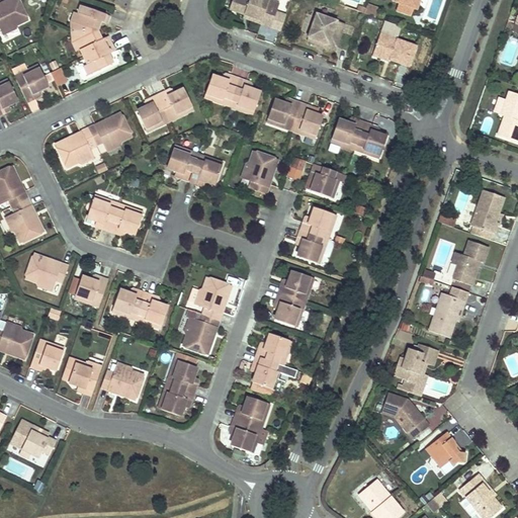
[(28,19),(18,0),(7,0),(2,3),(4,7),(0,8),(0,27),(3,34),(16,28),(15,25),(28,19)]
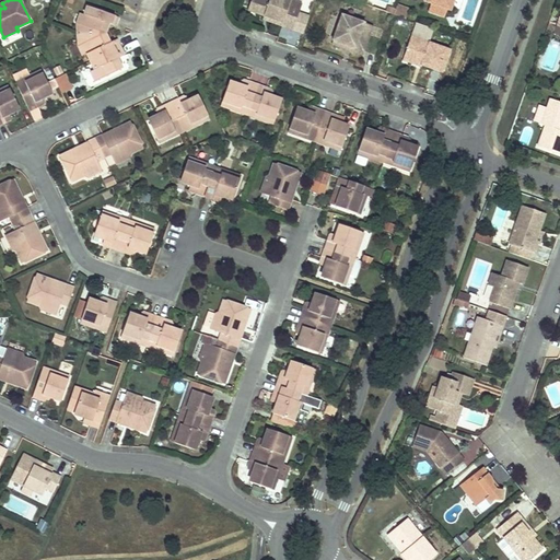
[(252,0),(248,10),(264,15),(282,22),(281,25),(293,30),(300,12),(288,9),(291,0),(252,0)]
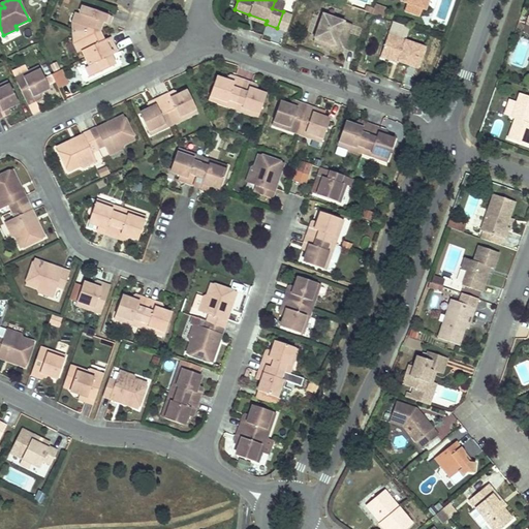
[(285,4),(275,0),(272,8),(283,11),(285,4)]
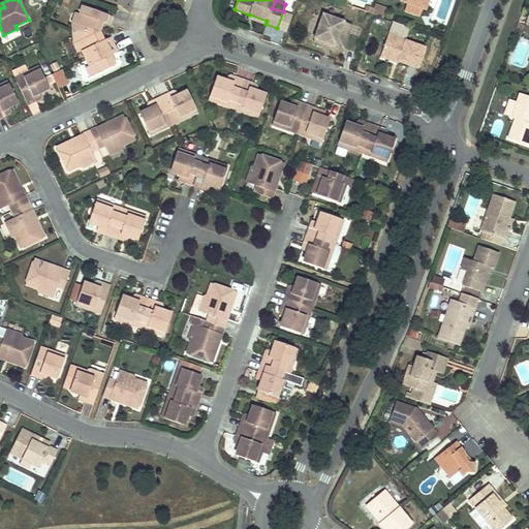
[(404,0),(404,2),(407,3),(414,6),(423,8),(426,9),(429,0),(404,0)]
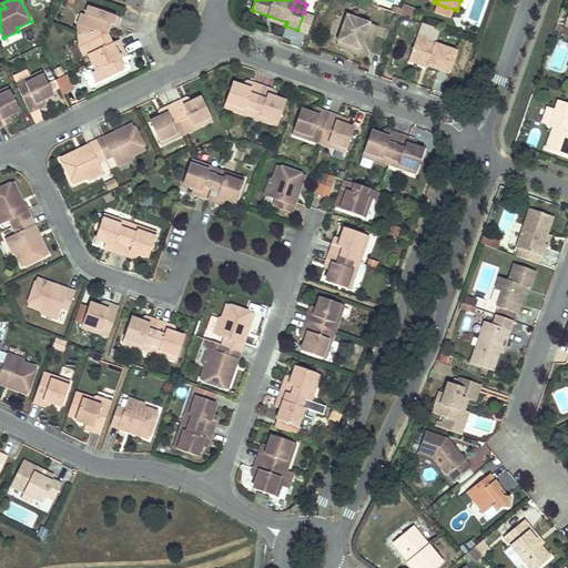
[(445,7),(437,3),(435,12),(450,18),(454,9),(445,7)]
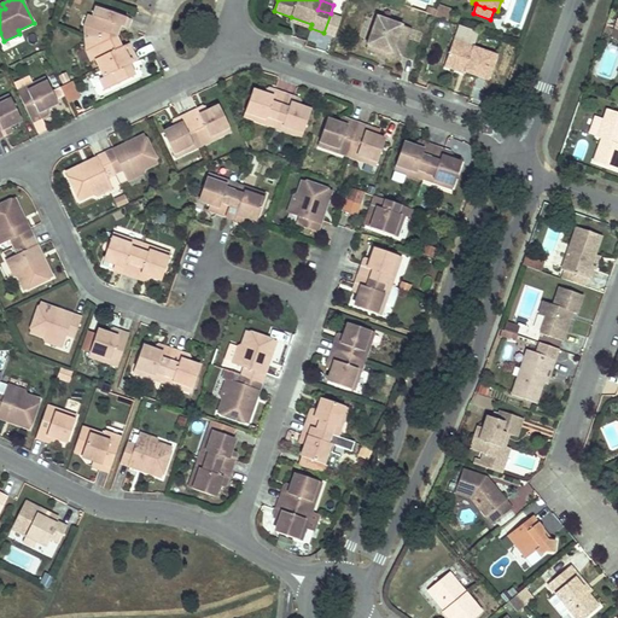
[(116,36),(117,30),(116,28),(117,24),(120,25),(128,28),(130,18),(97,6),(93,16),(89,28),(89,47),(95,59),(104,76),(109,88),(134,76),(130,70),(128,69),(127,65),(129,64),(136,62),(128,44),(121,47),(118,48),(117,45),(118,42),(116,36)]
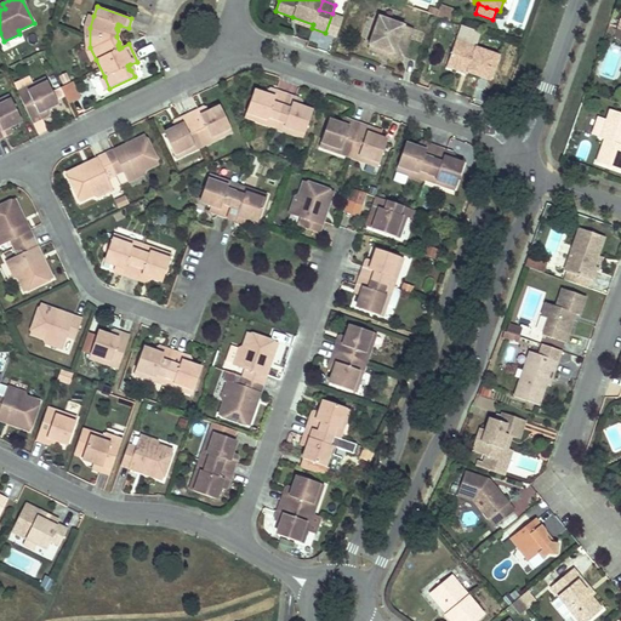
[(454,10),(440,6),(438,12),(437,16),(450,21),(454,10)]
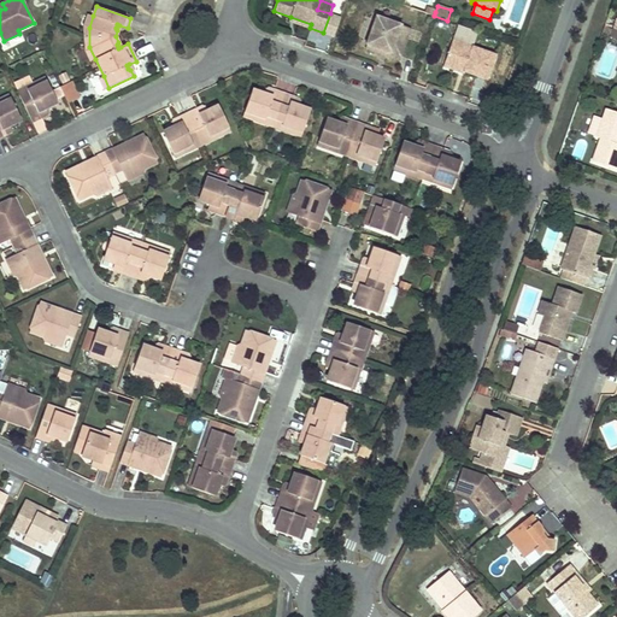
[(89,28),(93,16),(89,15),(84,28),(86,48),(90,62),(95,59),(89,47),(89,28)]
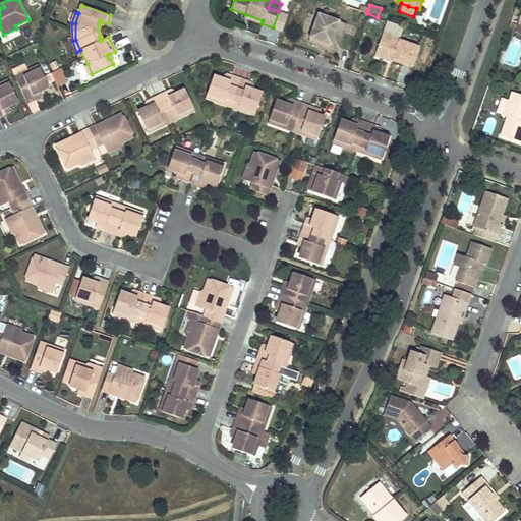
[(263,20),(245,14),(244,17),(262,23),(263,20)]
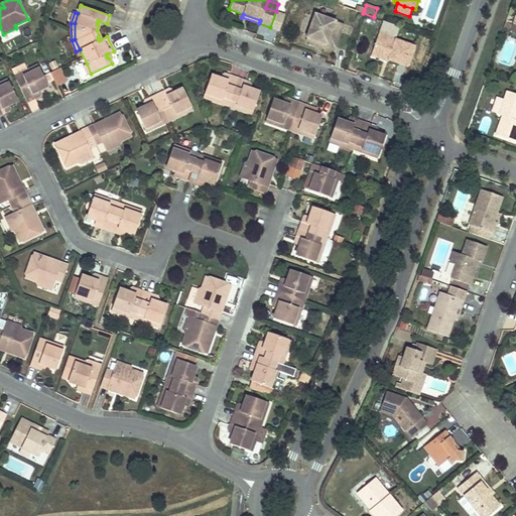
[(335,46),(343,23),(315,14),(306,37),(335,46)]
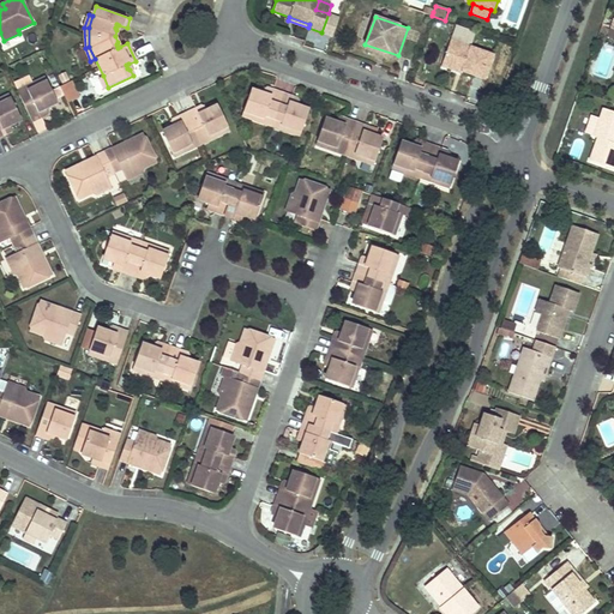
[(470,47),(451,40),(443,61),(463,68),(462,71),(485,79),(493,55),(470,47)]
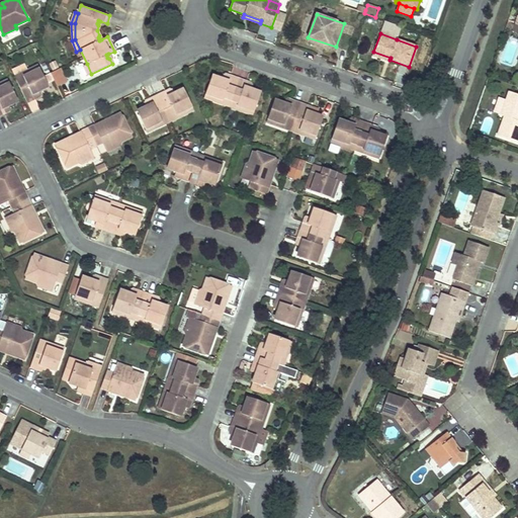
[(336,47),(308,37),(307,40),(335,51),(336,47)]
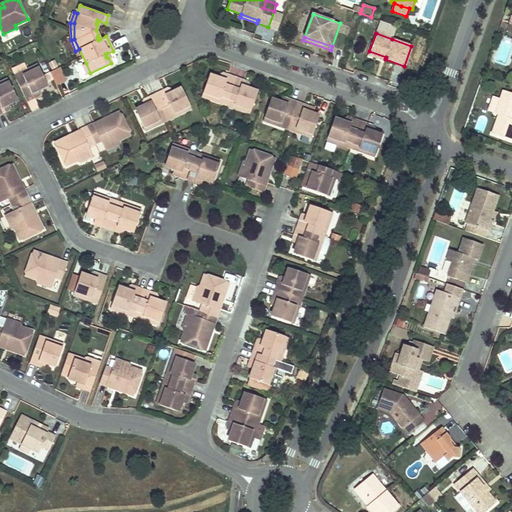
[(386,57),(369,51),(368,54),(385,60),(385,59),(386,57)]
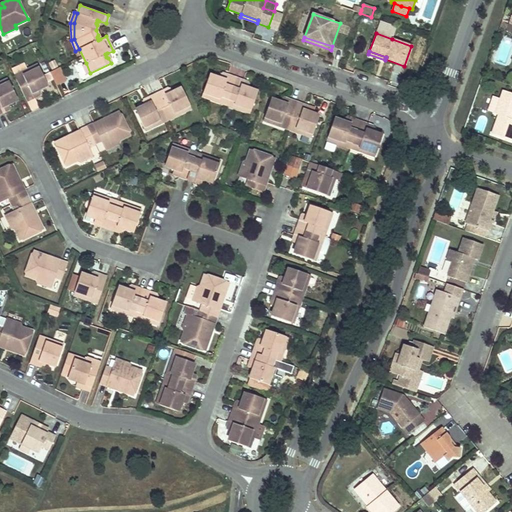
[(90,73),(86,63),(82,65),(86,75),(90,73)]
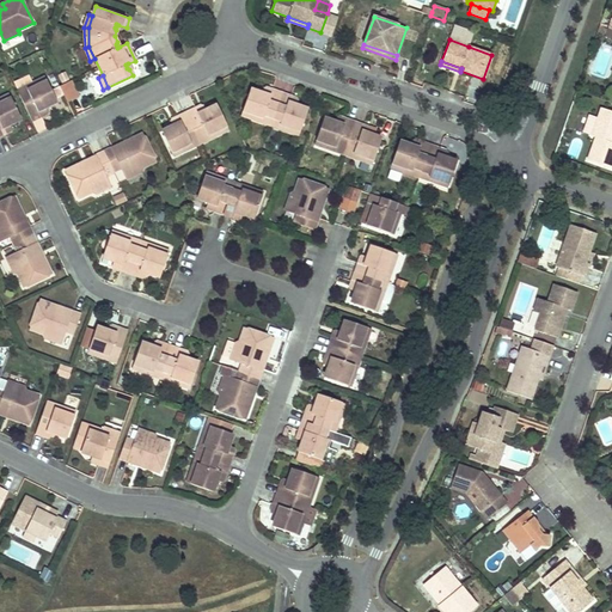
[(48,101),(55,98),(44,77),(32,83),(34,86),(26,90),(28,92),(20,96),(31,120),(41,116),(37,110),(46,106),(50,104),(48,101)]
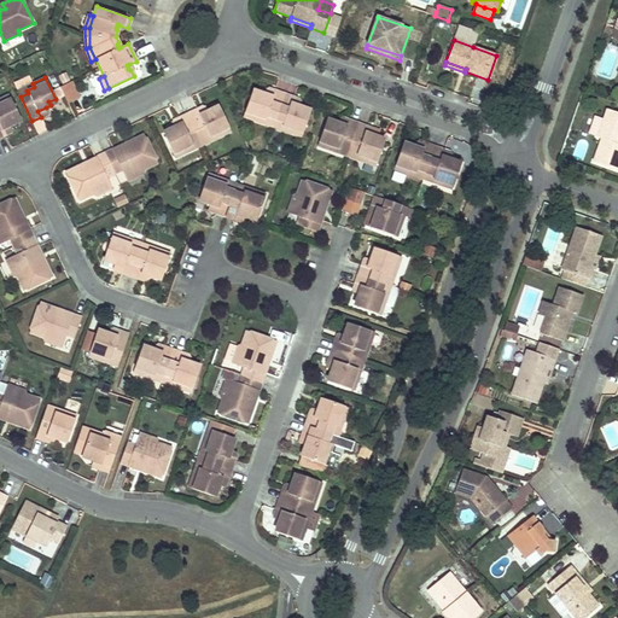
[(71,82),(60,87),(68,103),(79,98),(71,82)]
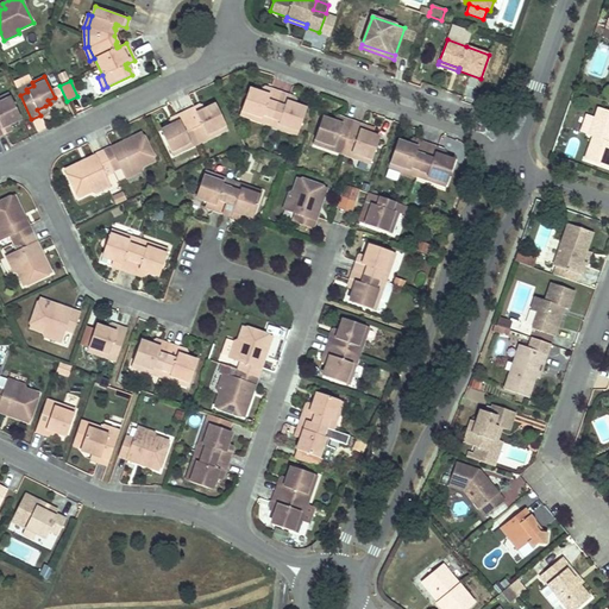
[(33,86),(32,82),(17,89),(20,95),(27,92),(26,89),(33,86)]
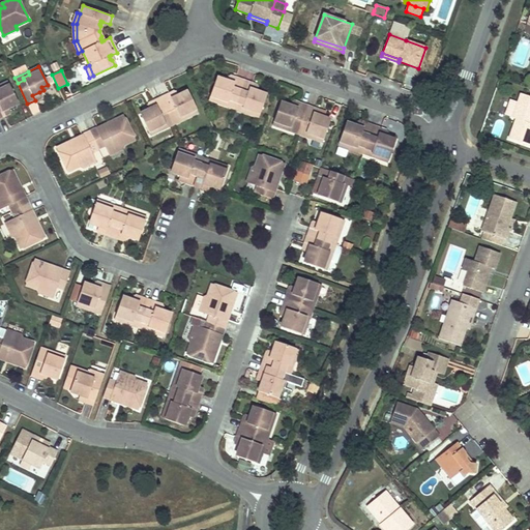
[(222,82),(215,80),(209,99),(221,102),(222,99),(228,101),(229,99),(236,101),(243,81),(236,78),(234,83),(227,80),(223,79),(222,82)]
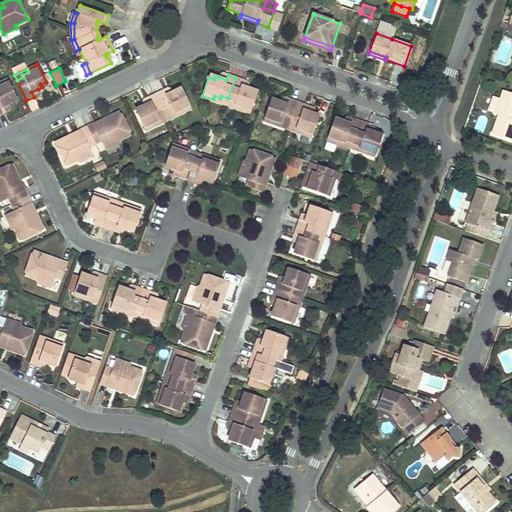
[(10,99),(16,96),(7,78),(0,81),(0,113),(4,111),(1,107),(8,103),(12,102),(10,99)]
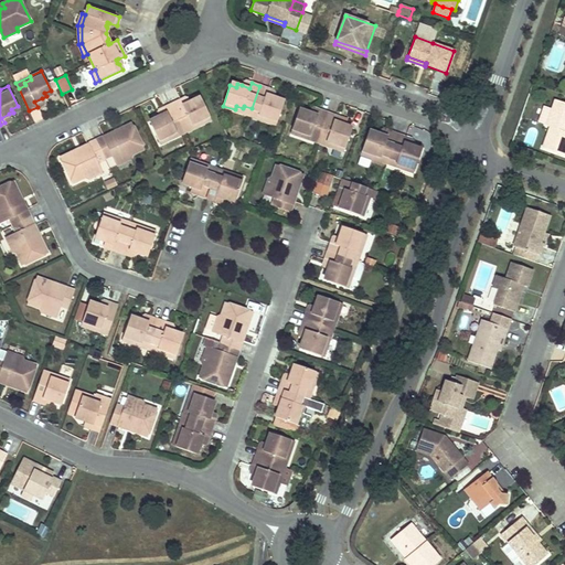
[(276,125),(284,104),(277,102),(278,98),(274,96),(266,94),(268,88),(259,86),(252,108),(259,112),(258,114),(265,116),(264,120),(276,125)]
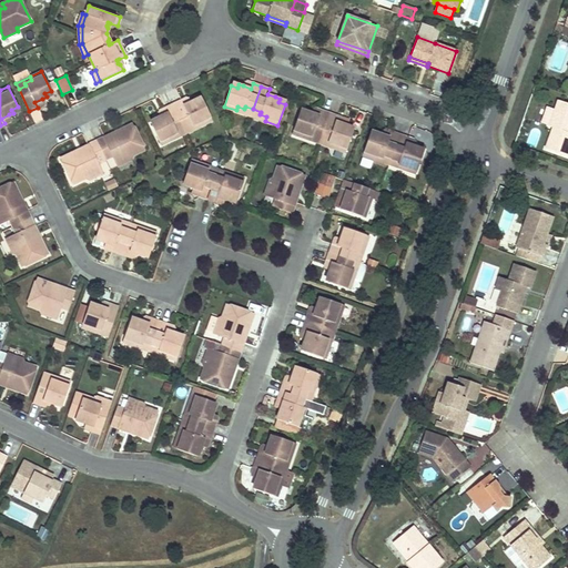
[(212,120),(203,100),(196,103),(194,100),(191,102),(183,105),(181,100),(173,104),(183,127),(191,123),(192,125),(199,122),(201,125),(212,120)]
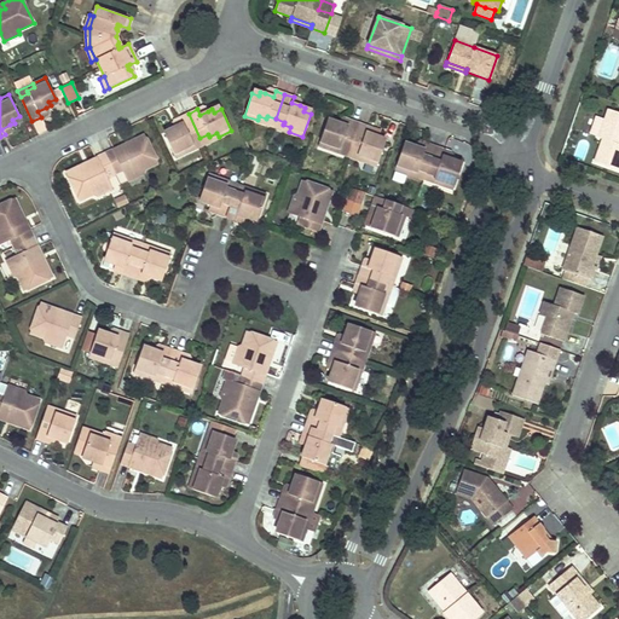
[(618,111),(608,109),(606,117),(599,137),(603,138),(595,161),(618,169),(618,167),(618,111)]
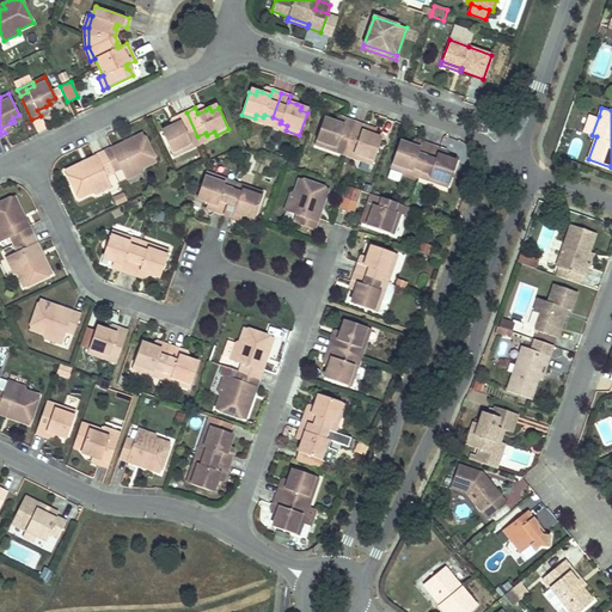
[(170,132),(164,135),(173,155),(185,150),(184,146),(191,142),(190,140),(197,136),(187,112),(178,116),(181,122),(172,126),(169,128),(170,132)]
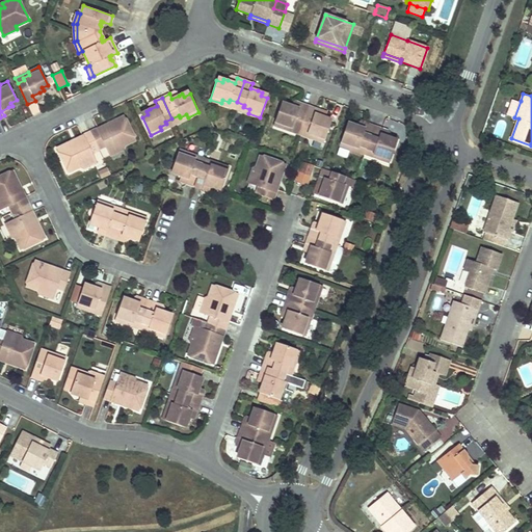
[(222,100),(221,103),(235,108),(237,102),(230,100),(229,102),(222,100)]
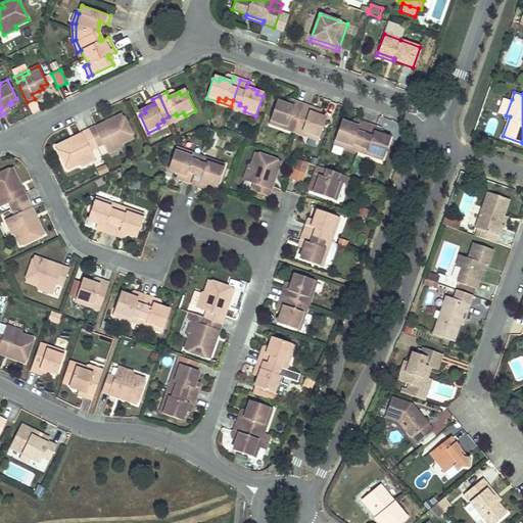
[(231,106),(244,111),(245,107),(239,105),(240,103),(233,100),(231,106)]
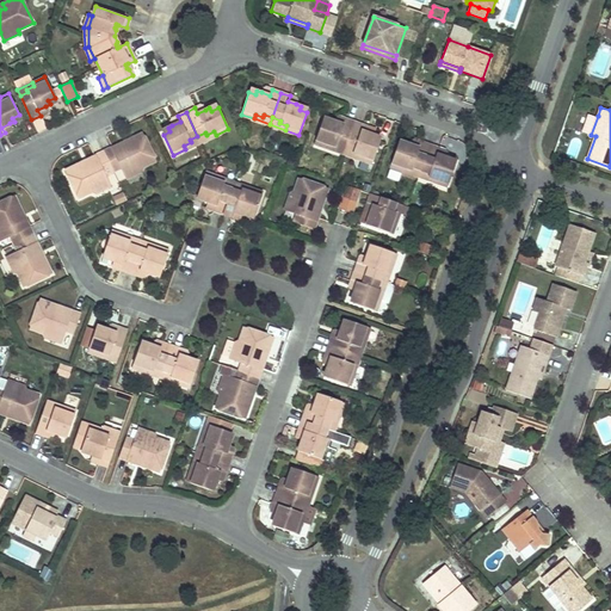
[(329,124),(322,122),(314,143),(327,148),(328,144),(335,147),(337,143),(345,147),(355,122),(345,118),(343,124),(334,122),(331,119),(329,124)]
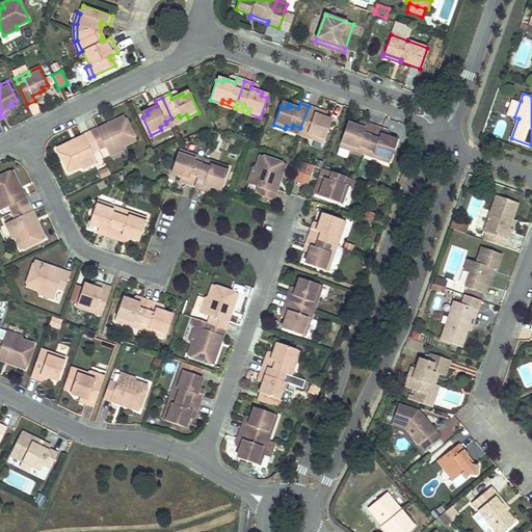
[(323,142),(330,124),(324,121),(325,117),(322,116),(315,113),(316,109),(309,106),(300,128),(308,130),(307,133),(314,135),(313,138),(323,142)]
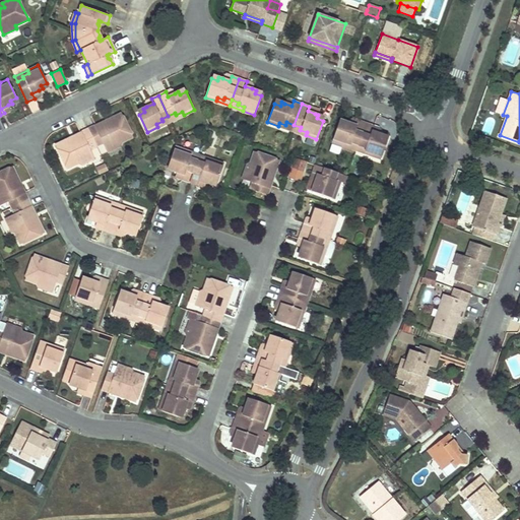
[(171,121),(184,115),(182,112),(176,115),(175,113),(168,116),(171,121)]
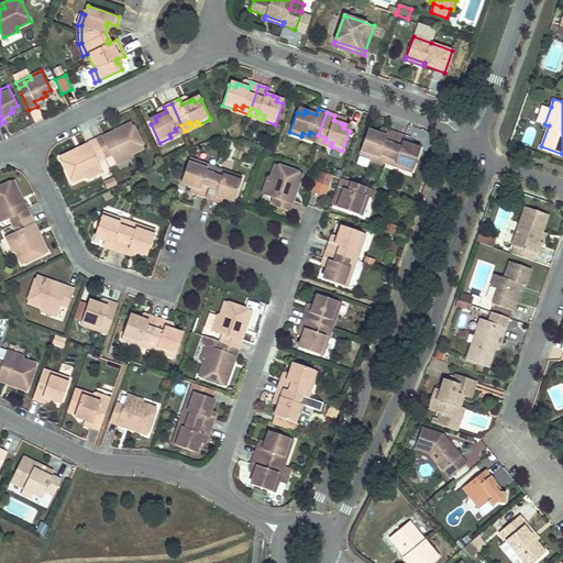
[(144,147),(131,122),(116,130),(118,134),(106,140),(103,135),(96,140),(103,157),(111,153),(117,164),(131,157),(130,155),(144,147)]
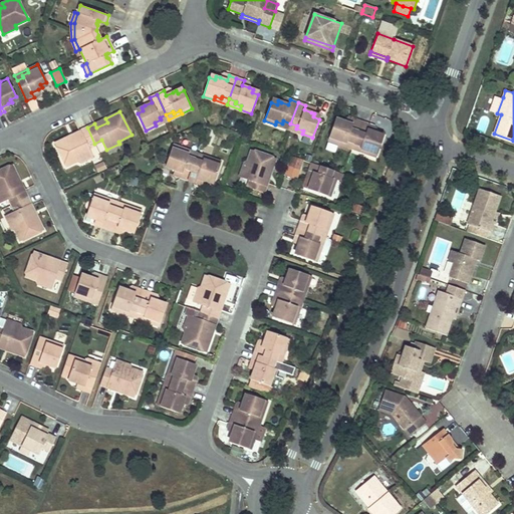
[(169,119),(166,114),(160,117),(161,119),(155,122),(156,125),(169,119)]
